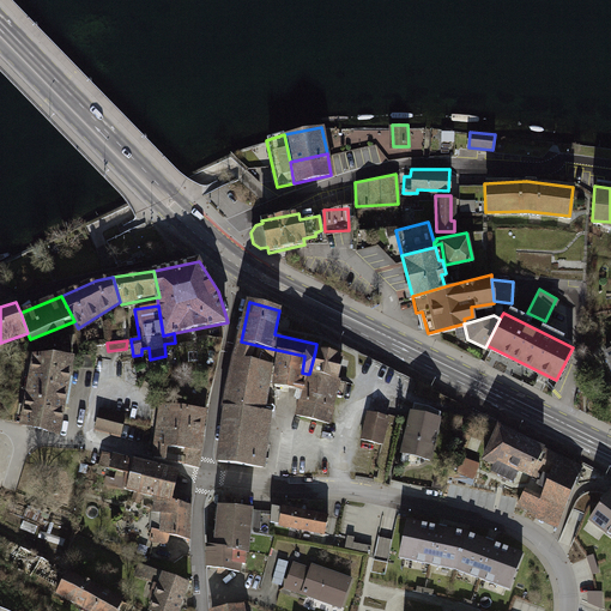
[(271,412),(262,411),(271,366),(278,367),(279,357),(265,355),(266,348),(241,342),(227,407),(230,407),(222,463),(264,467),(271,412)]
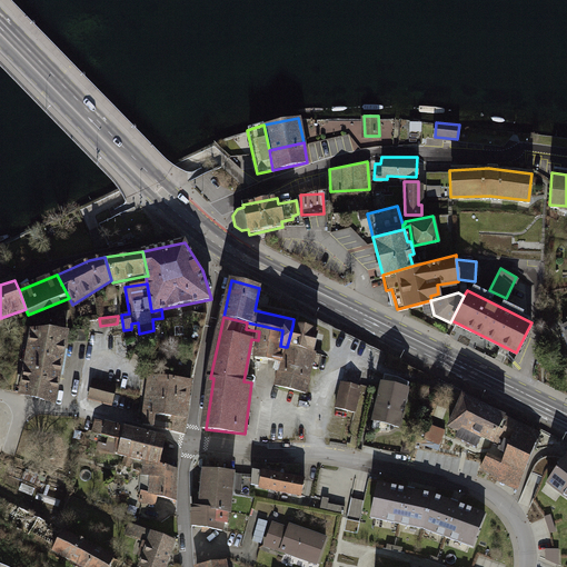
[(282,330),(247,322),(246,329),(259,331),(258,340),(256,358),(280,361),(285,347),(280,346),(282,330)]
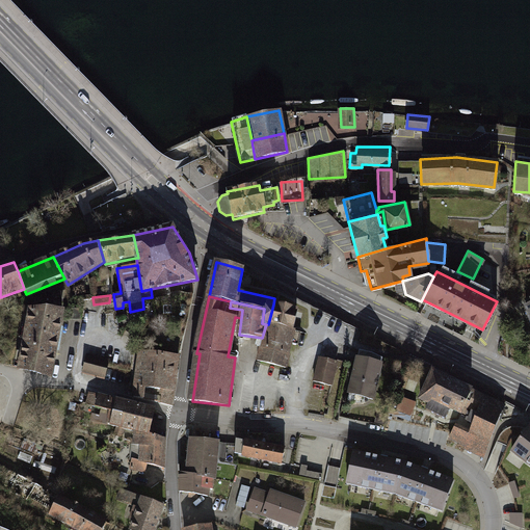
[(268,324),(293,330),(298,310),(273,305),(268,324)]
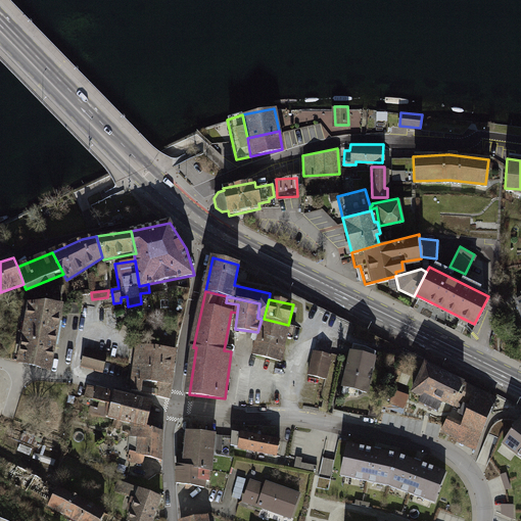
[(63,303),(28,303),(17,362),(52,371),(63,303)]
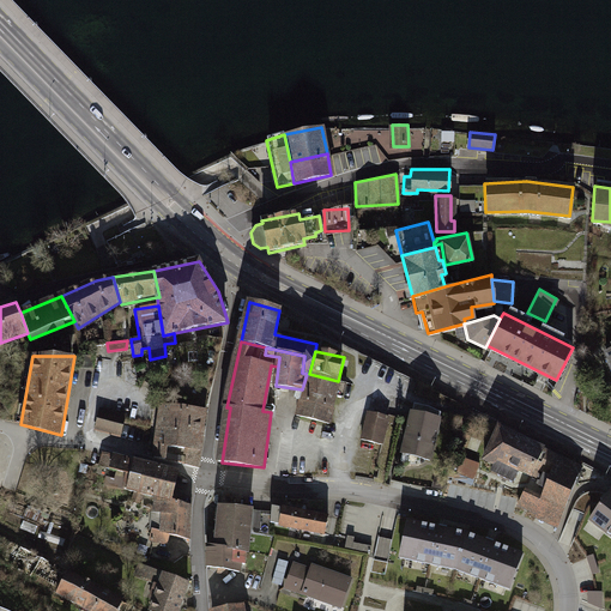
[(331,423),(340,381),(338,381),(309,374),(307,374),(302,389),(296,415),(331,423)]
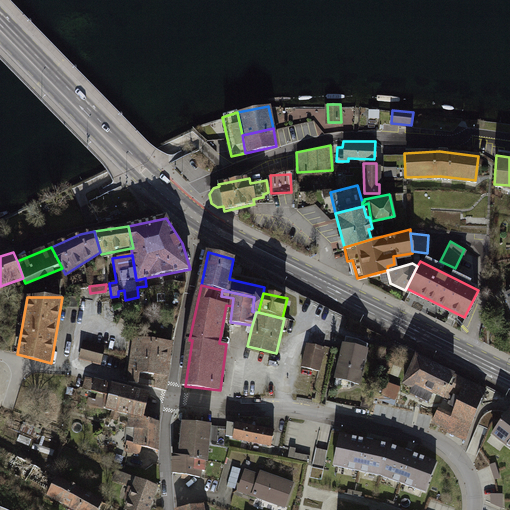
[(356,336),(343,334),(335,375),(358,381),(367,342),(356,336)]
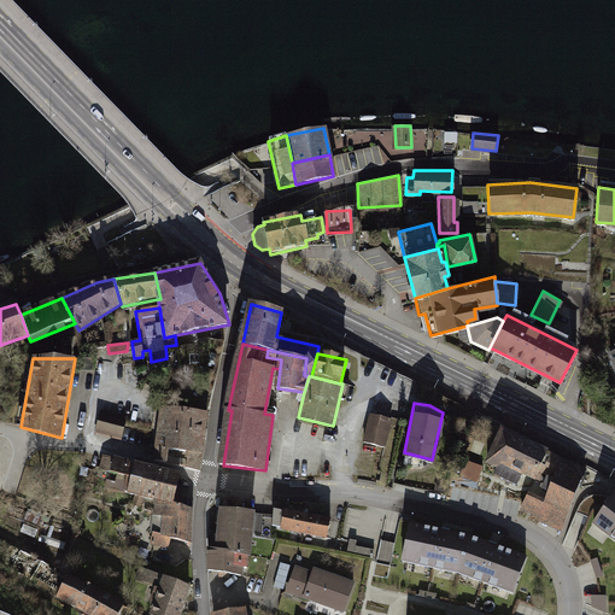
[(153,460),(168,462),(169,452),(188,456),(186,467),(199,468),(200,455),(206,413),(160,405),(153,460)]
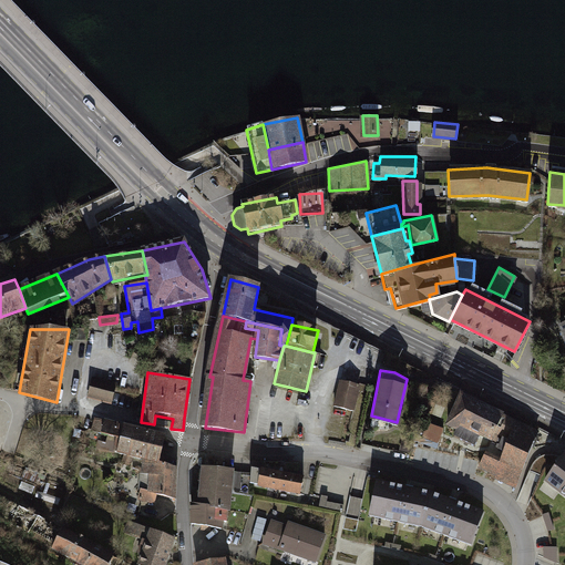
[(112,403),(117,382),(105,379),(92,376),(86,397),(101,400),(112,403)]
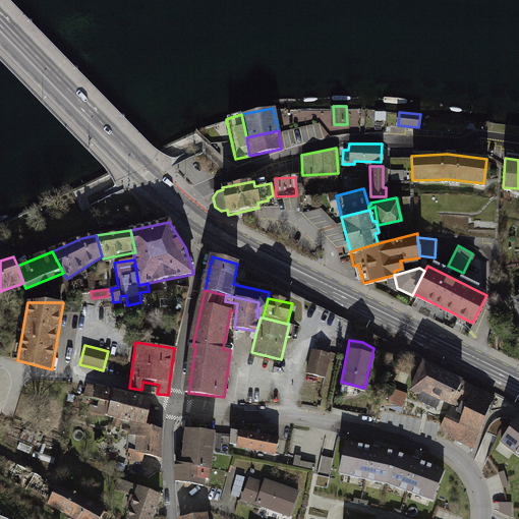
[(327,352),(311,348),(305,370),(322,375),(327,352)]
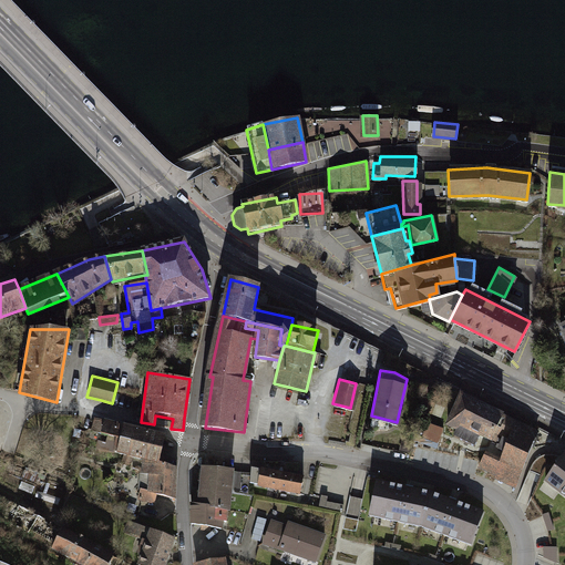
[(538,427),(461,390),(447,422),(455,427),(453,432),(473,442),(479,431),(493,439),(500,425),(511,431),(500,456),(484,450),(479,464),(494,471),(500,459),(519,468),(538,427)]
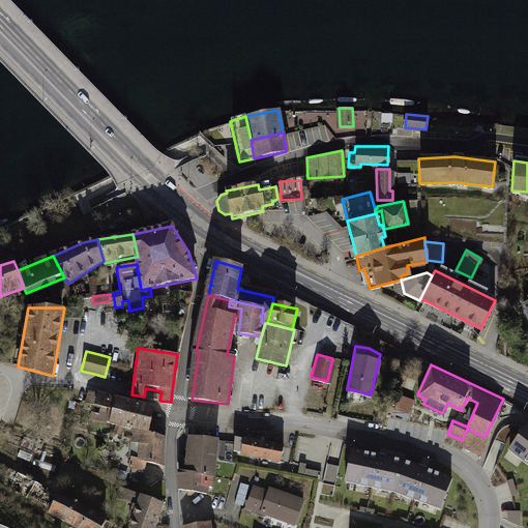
[(0,408),(4,409),(11,383),(0,380),(0,408)]
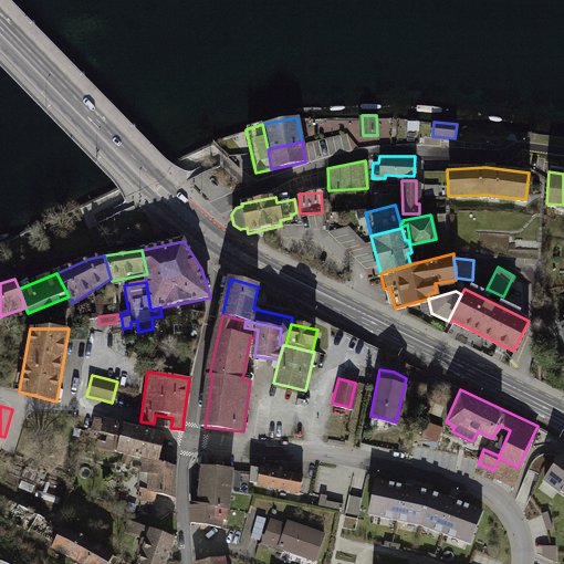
[(144,459),(158,462),(165,435),(106,420),(102,435),(117,439),(114,451),(144,459)]
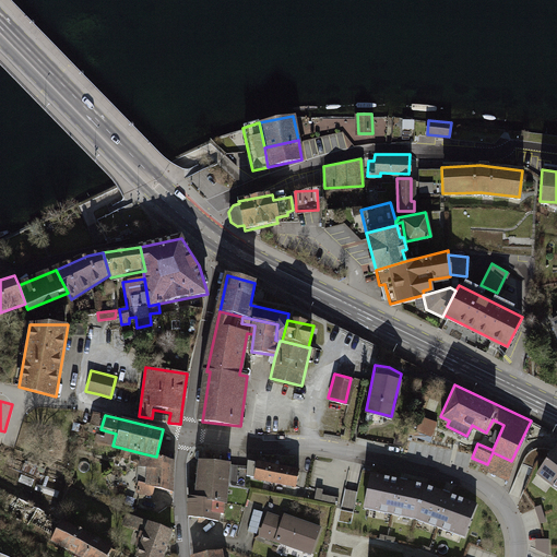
[(431,436),(438,423),(424,416),(417,429),(431,436)]
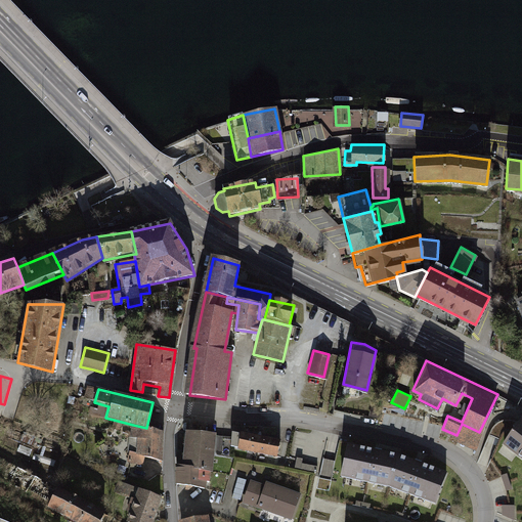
[(521,454),(521,415),(520,414),(502,440),(521,454)]
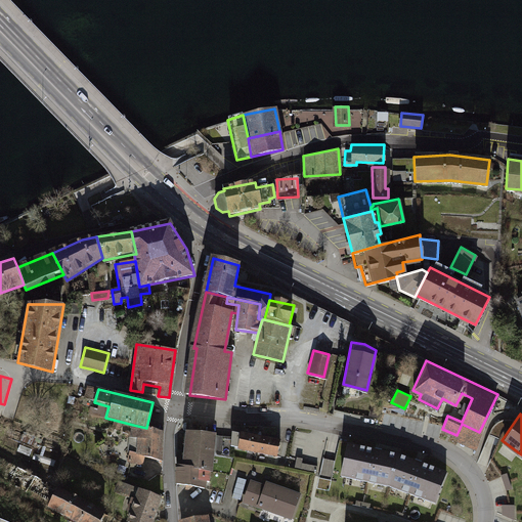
[(161,462),(163,432),(146,428),(133,425),(131,437),(138,439),(137,453),(129,451),(127,461),(141,465),(144,455),(161,462)]
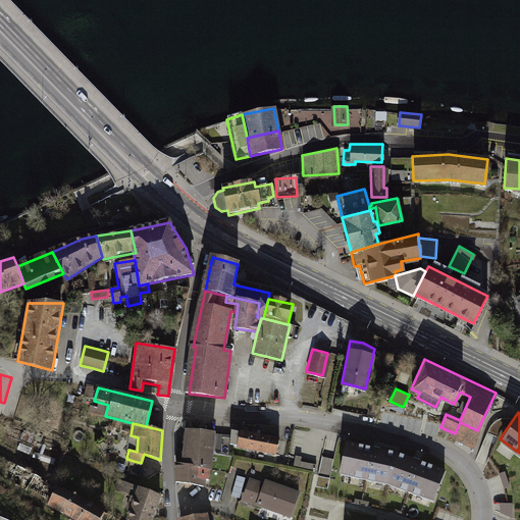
[(237,445),(257,449),(261,431),(240,427),(239,430),(230,428),(229,433),(229,442),(237,443),(237,445)]
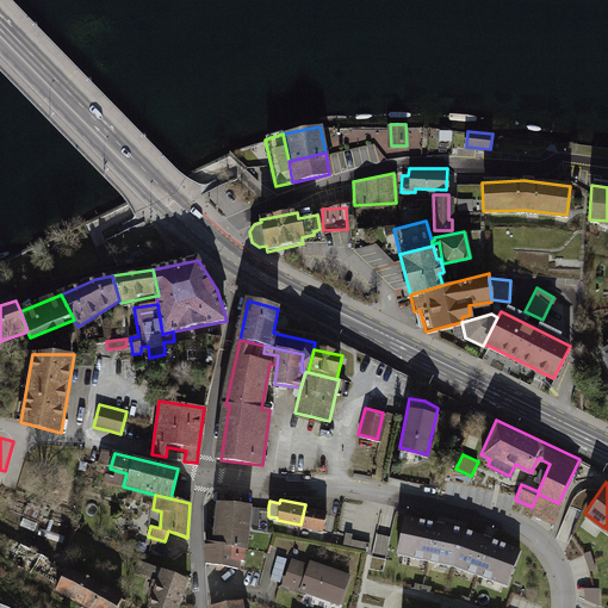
[(247,526),(248,506),(216,502),(212,538),(244,545),(247,526)]
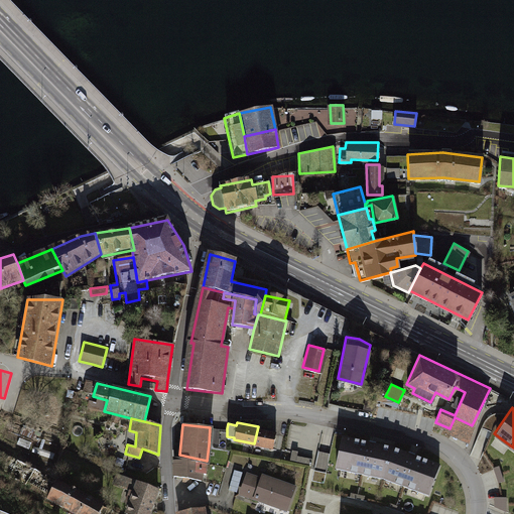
[(275,430),(258,426),(254,443),(271,446),(275,430)]
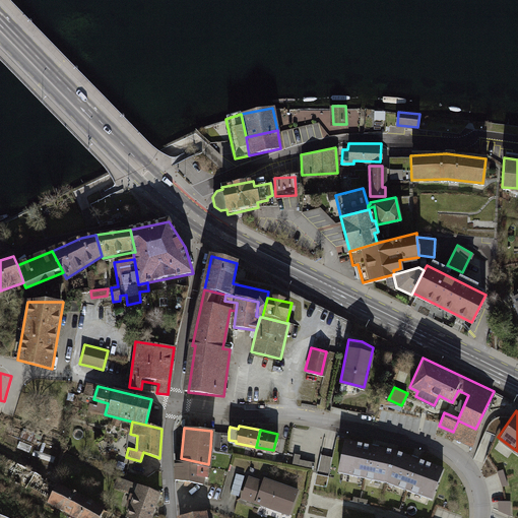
[(229,432),(211,431),(210,448),(228,451),(229,440),(229,432)]
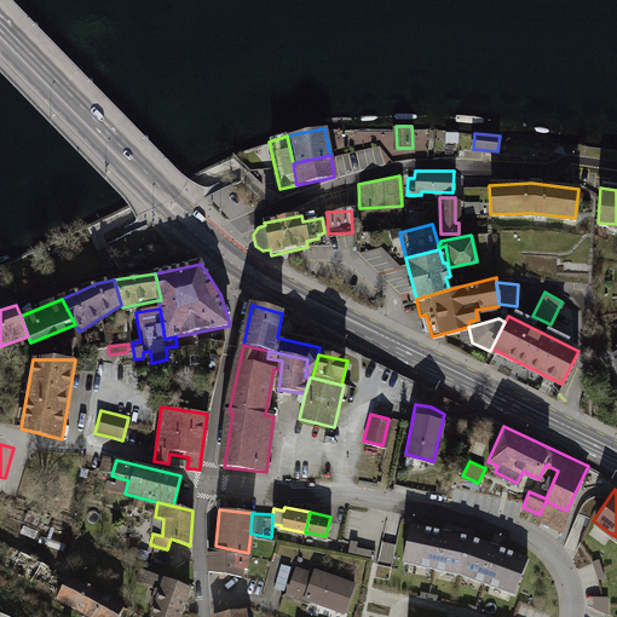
[(456,570),(467,531),(407,519),(399,558),(456,570)]
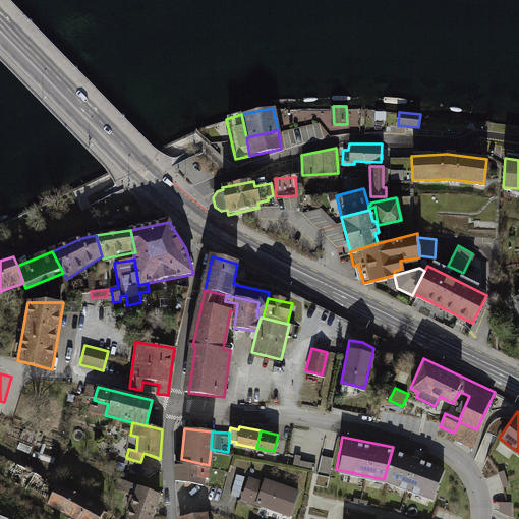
[(442,464),(393,447),(384,479),(430,497),(442,464)]
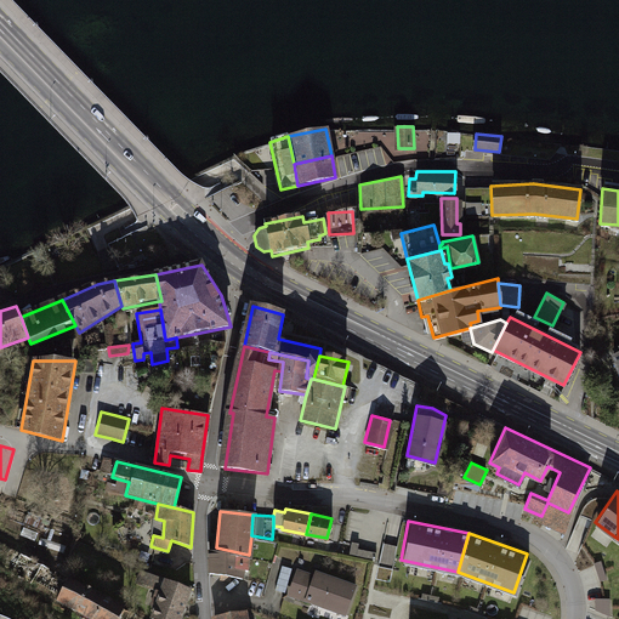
[(209,571),(242,578),(243,566),(248,566),(249,555),(216,547),(208,546),(209,571)]
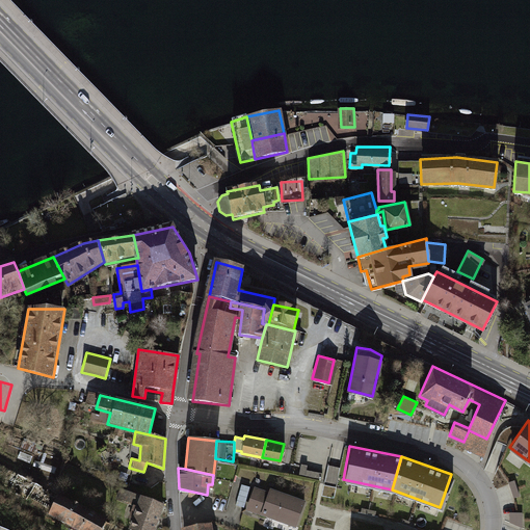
[(16,475),(9,486),(49,506),(55,494),(16,475)]
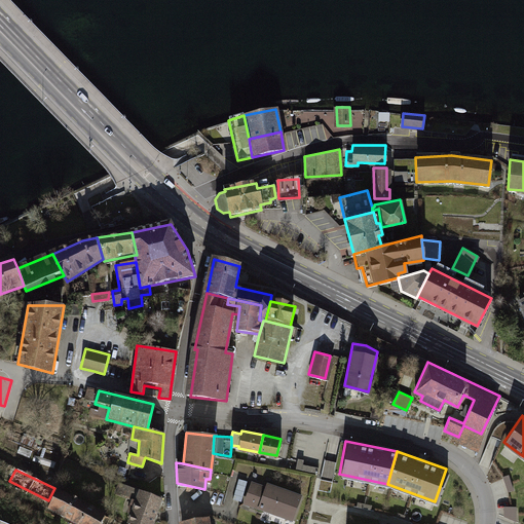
[(246,506),(260,511),(270,481),(256,476),(246,506)]
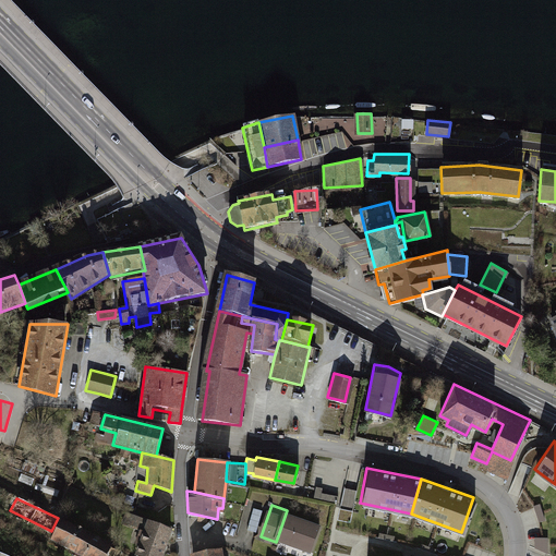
[(313,555),(324,523),(287,510),(276,542),(313,555)]
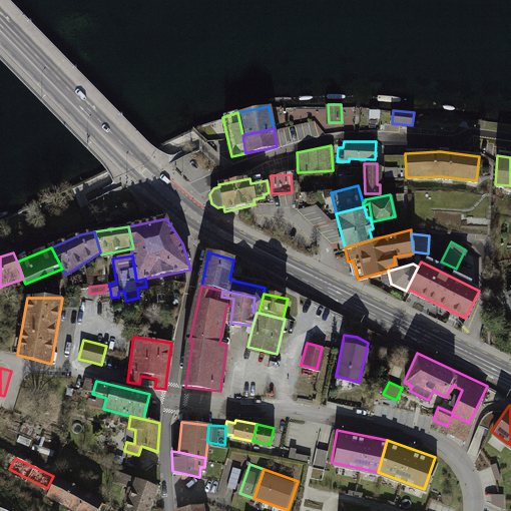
[(147,510),(157,487),(115,470),(111,481),(129,488),(124,500),(128,501),(124,509),(128,510),(147,510)]
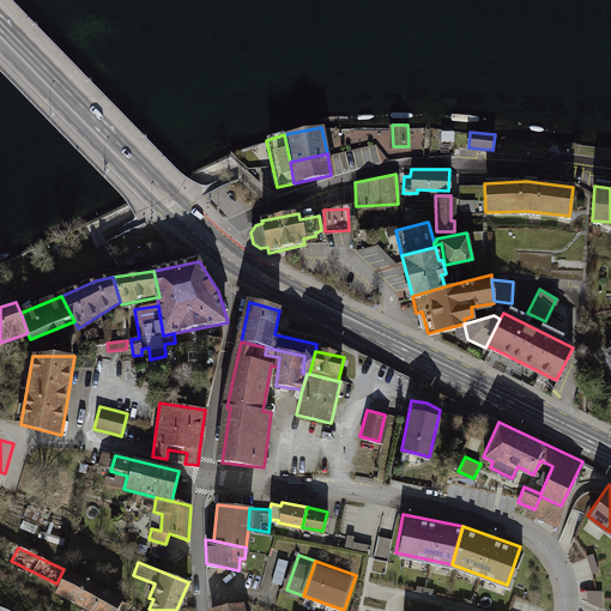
[(94,610),(113,610),(121,597),(67,569),(55,591),(94,610)]
